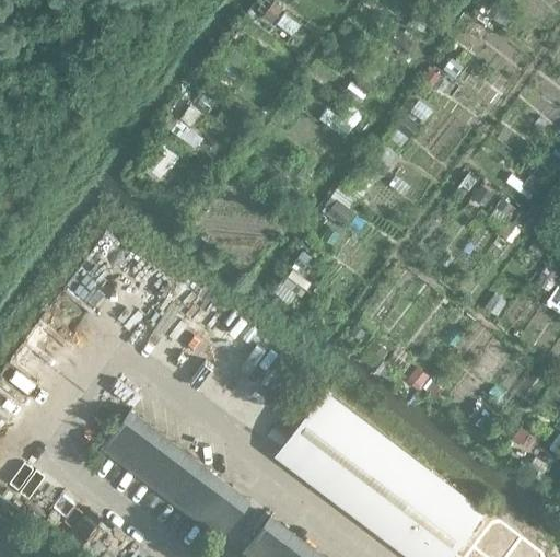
[(292,35),(301,24),(284,12),(277,23),(292,35)]
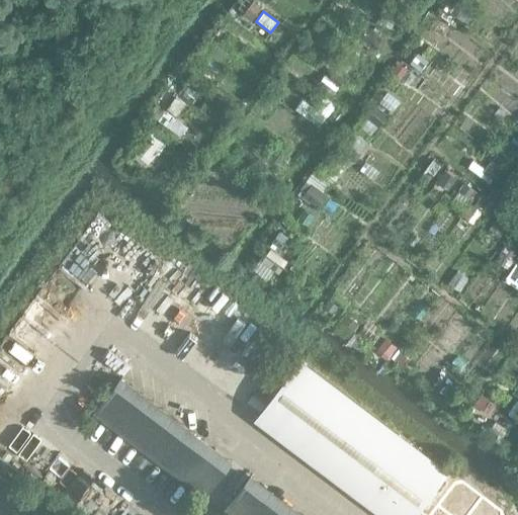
[(258,271),(273,279),(284,259),(269,251),(258,271)]
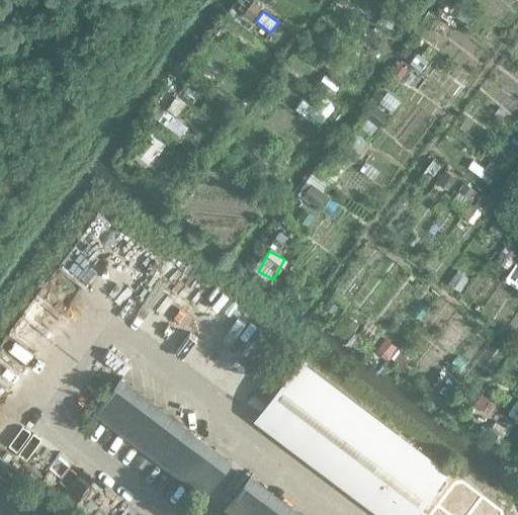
[(300,362),(256,421),(380,514),(502,514),(501,512),(464,485),(462,484),(460,484),(458,484),(456,485),(452,487),(430,514),(420,514),(418,512),(425,503),(429,506),(444,486),(440,483),(447,473),(300,362)]
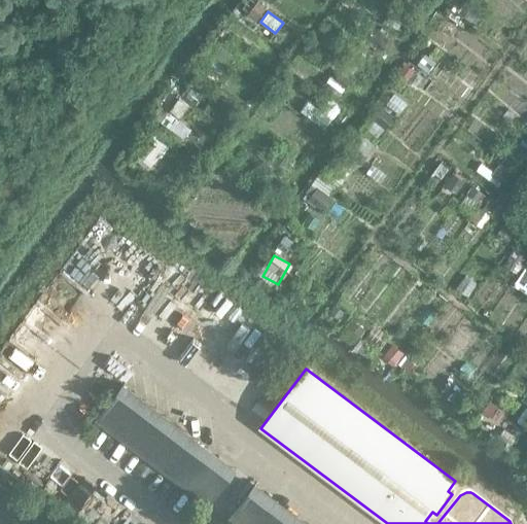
[(0,370),(0,388),(8,393),(16,379),(0,370)]
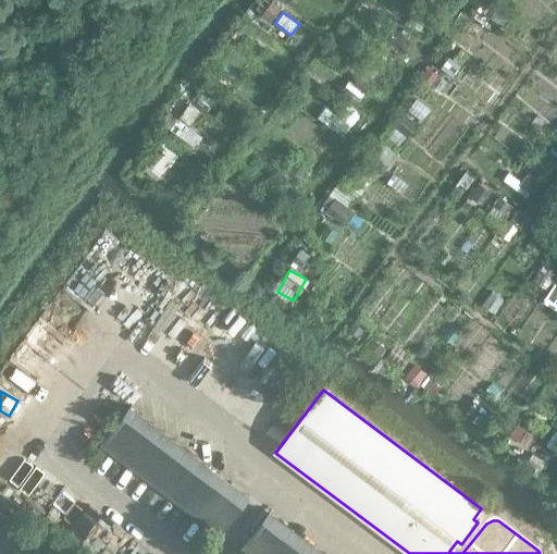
[(249,499),(131,408),(101,446),(203,524),(221,537),(249,499)]
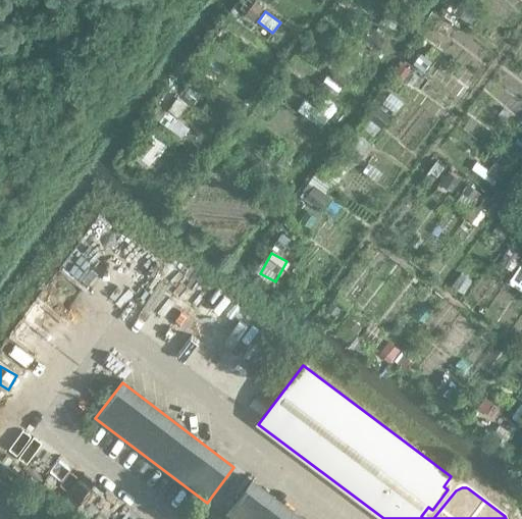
[(21,430),(7,452),(40,472),(41,470),(49,476),(56,464),(45,457),(44,458),(36,453),(42,444),(21,430)]
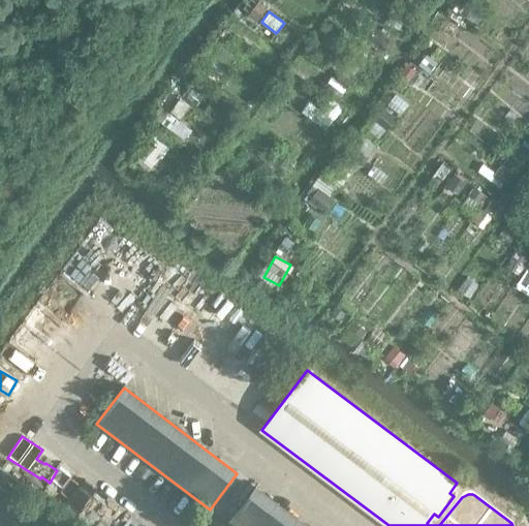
[(307,525),(256,488),(228,524),(230,525),(307,525)]
